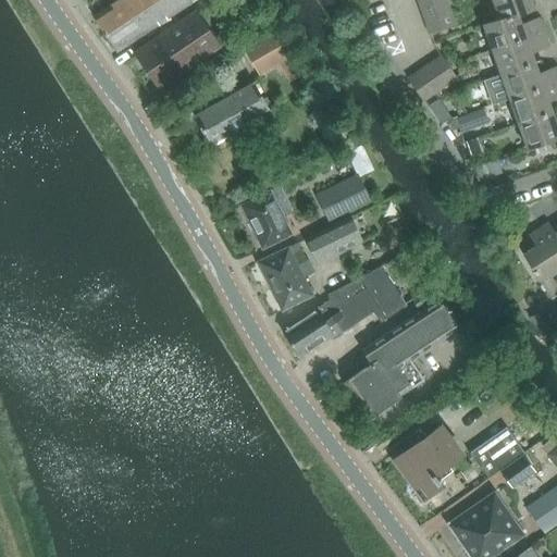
[(119,0),(94,16),(106,35),(157,0),(119,0)]
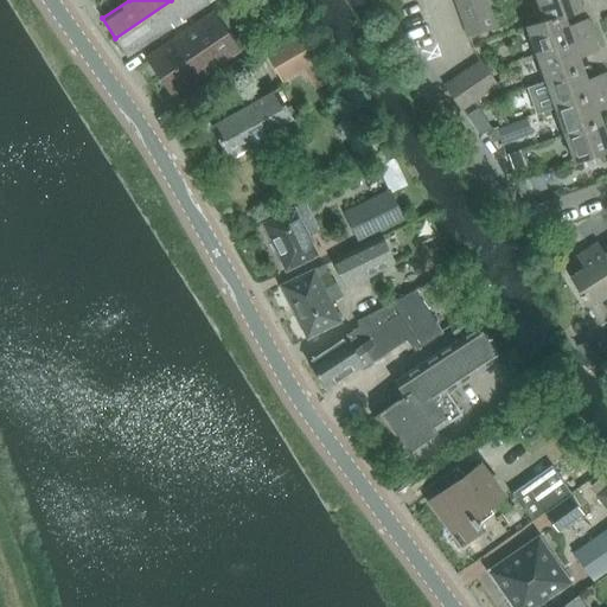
[(206,0),(171,0),(115,38),(128,57),(209,4),(206,0)]
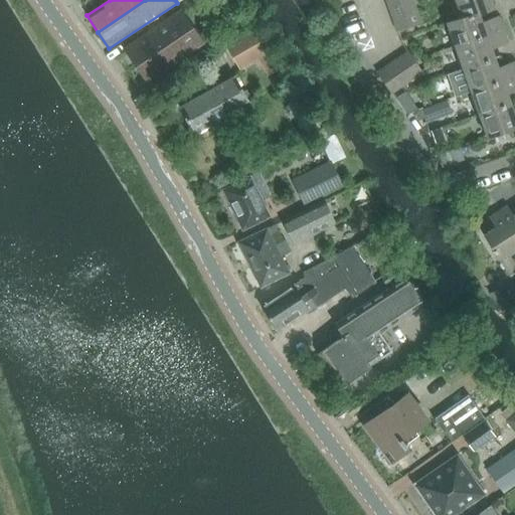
[(412,0),(409,0),(388,8),(392,19),(416,11),(412,0)]
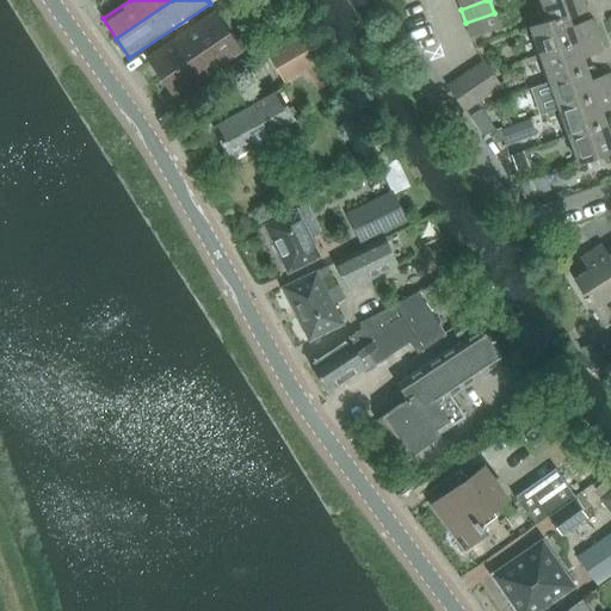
[(539,0),(548,20),(548,22),(567,14),(567,16),(585,10),(581,0),(539,0)]
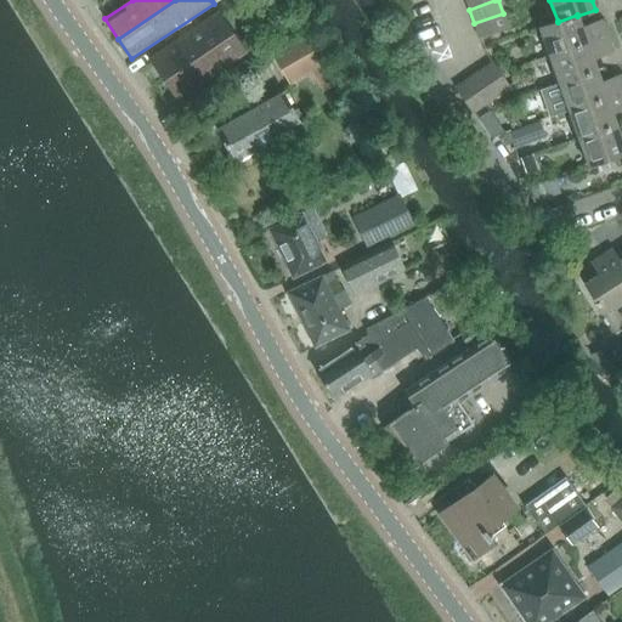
[(150,60),(177,99),(179,97),(176,95),(192,84),(193,88),(247,51),(219,12),(150,60)]
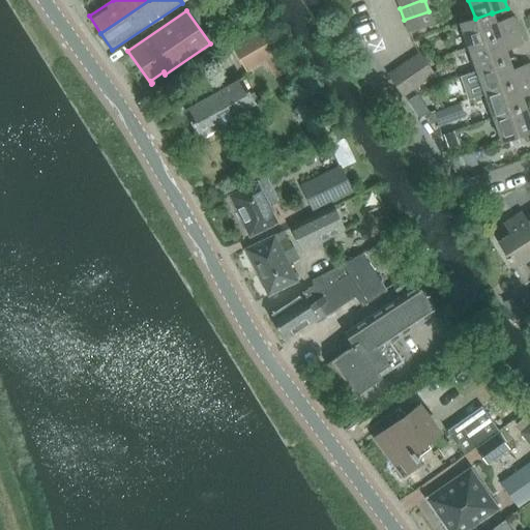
[(404,20),(408,32),(433,24),(429,11),(404,20)]
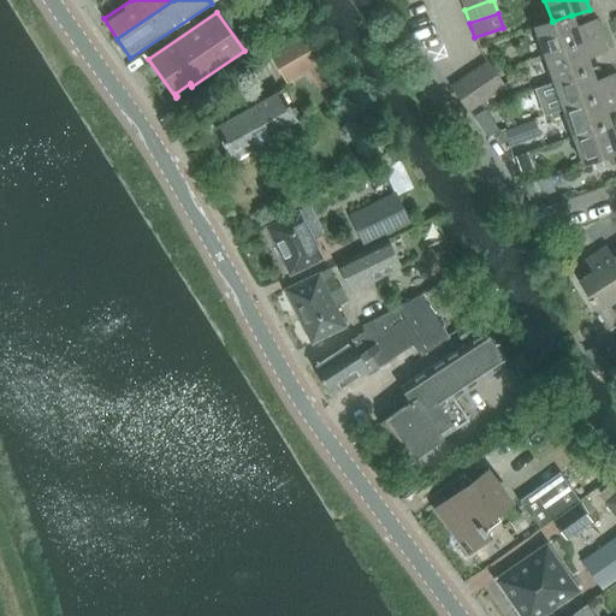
[(534,28),(544,55),(600,35),(596,21),(576,28),(572,16),(572,15),(552,22),(552,21),(534,28)]
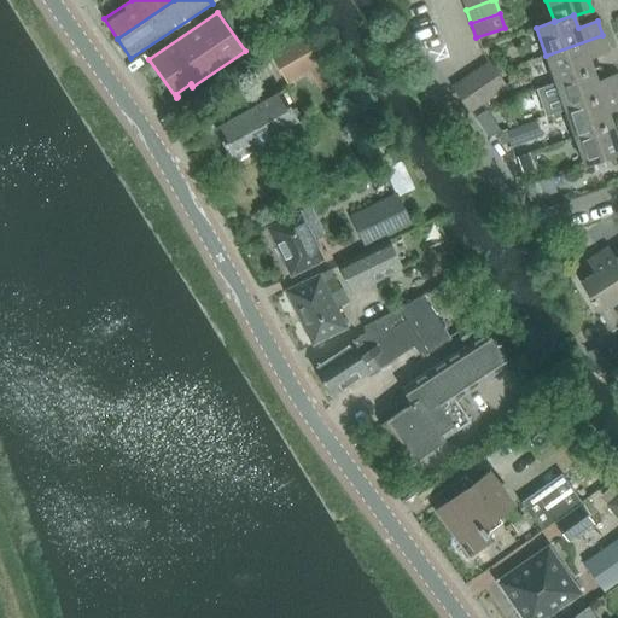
[(546,56),(555,83),(593,70),(588,58),(608,51),(602,35),(546,56)]
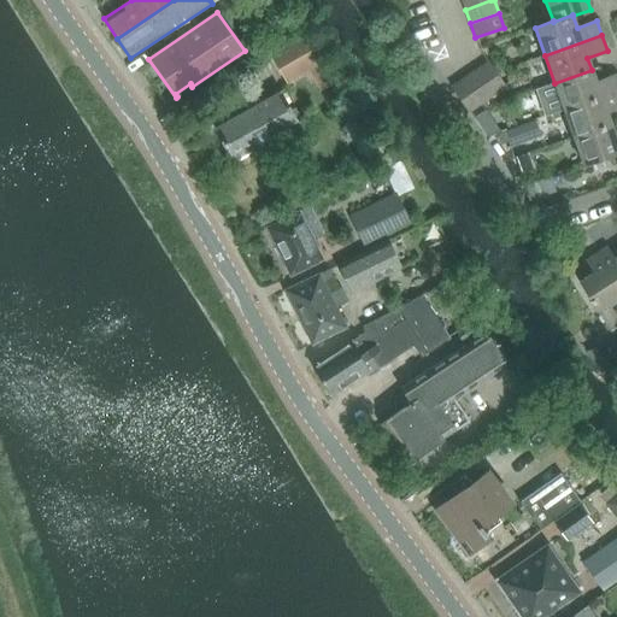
[(293,41),(282,48),(291,60),(301,53),(293,41)]
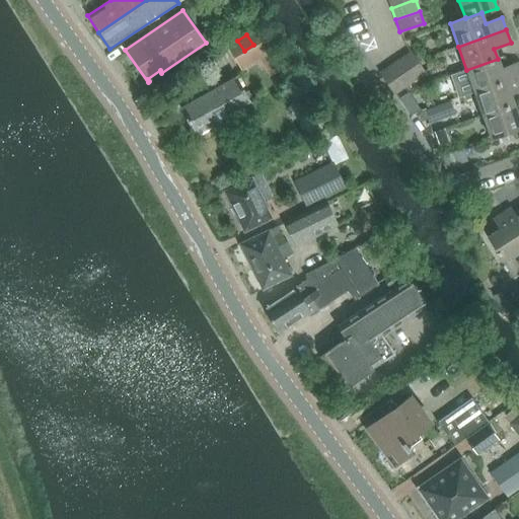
[(400,59),(415,80),(426,73),(411,52),(400,59)]
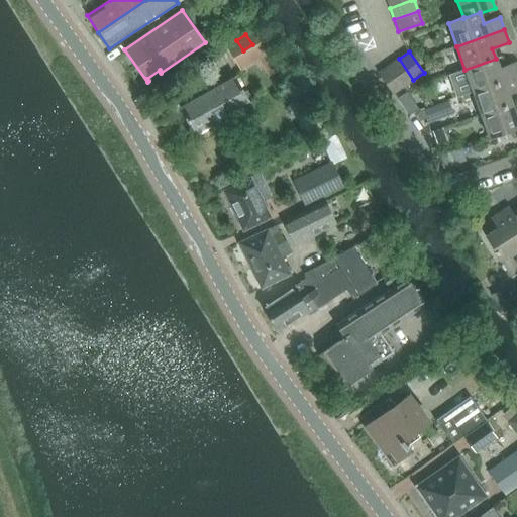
[(399,59),(389,66),(403,87),(413,80),(399,59)]
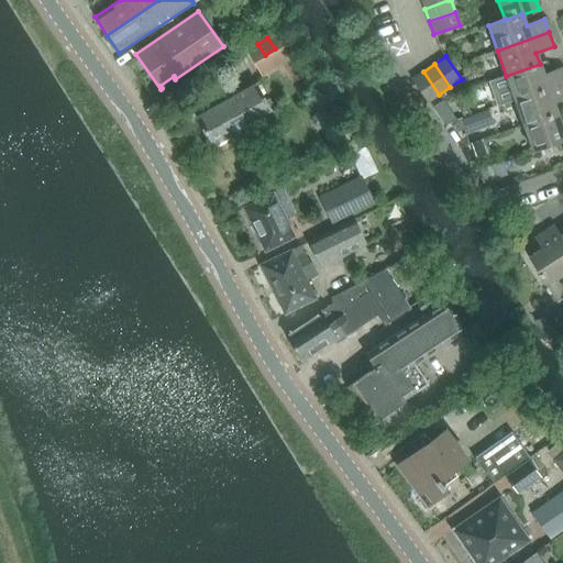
[(506,76),(515,100),(562,83),(562,70),(562,68),(544,75),(540,64),(506,76)]
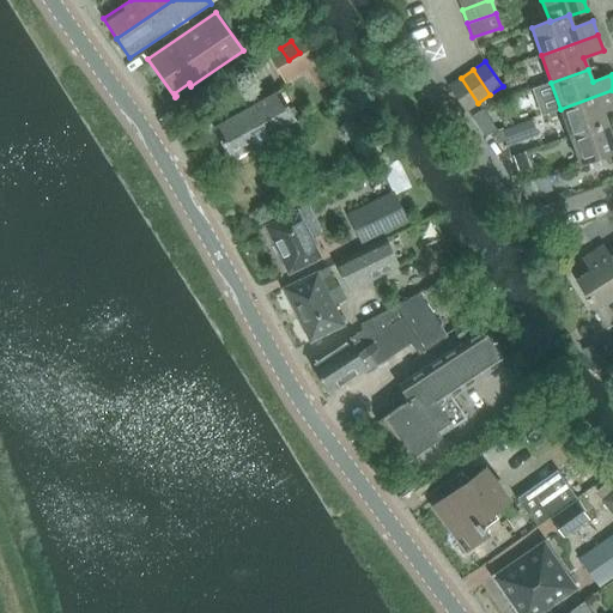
[(478,103),(461,78),(448,86),(465,111),(478,103)]
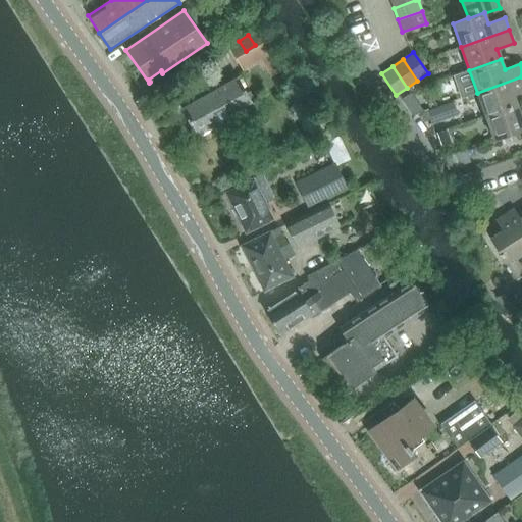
[(521,76),(477,93),(485,116),(517,105),(513,95),(521,91),(521,76)]
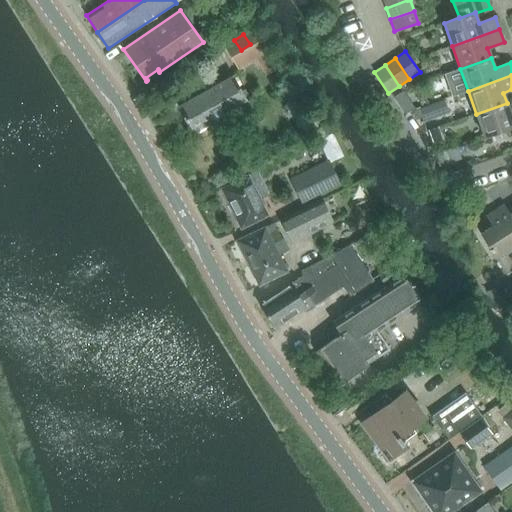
[(179,107),(194,133),(224,115),(223,113),(246,99),(233,76),(179,107)]
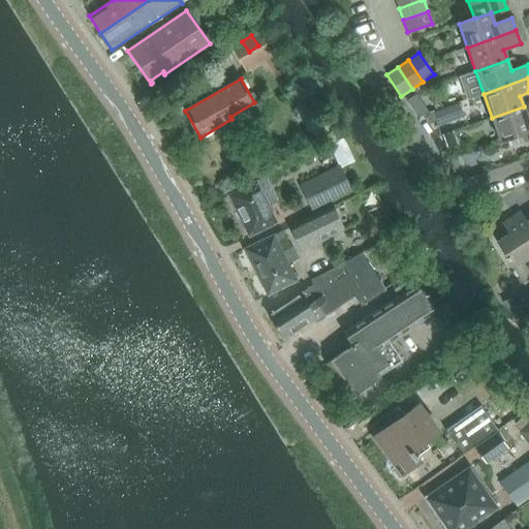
[(500,142),(528,131),(528,130),(528,116),(527,117),(524,106),(492,118),(500,142)]
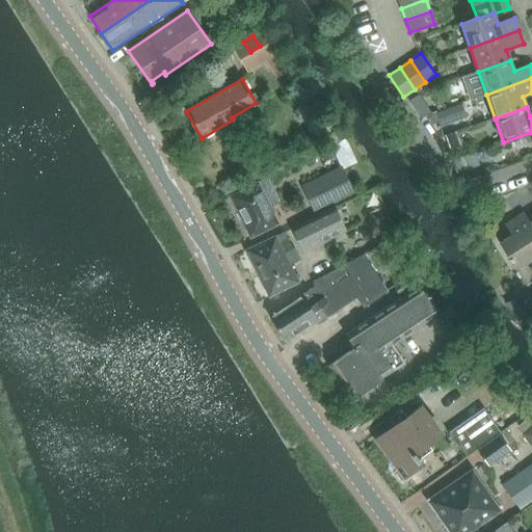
[(331,145),(300,161),(311,182),(278,198),(291,224),(354,192),(331,145)]
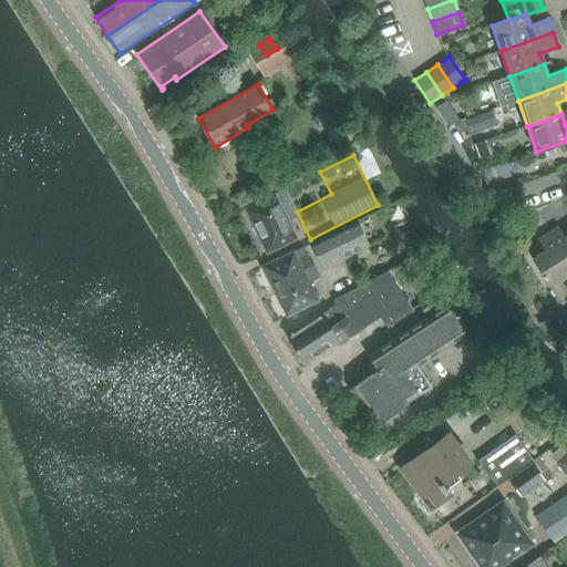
[(505,163),(477,172),(486,184),(509,176),(505,163)]
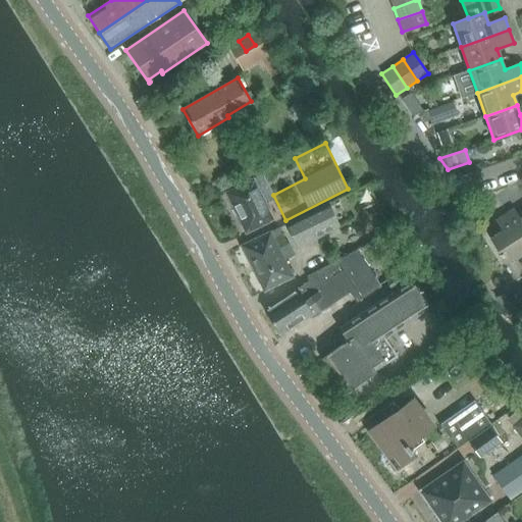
[(247,233),(247,232),(272,219),(253,179),(226,193),(226,192),(225,193),(246,233),(247,233)]
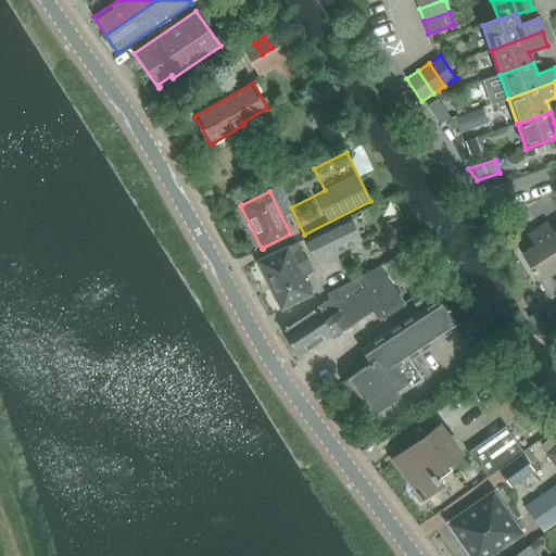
[(349,217),(305,238),(317,263),(361,241),(349,217)]
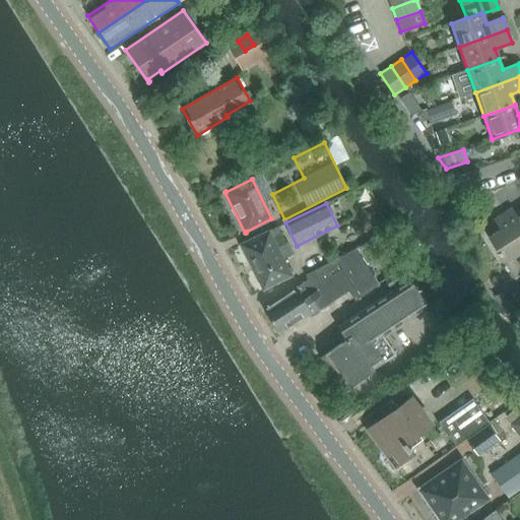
[(511,208),(503,214),(519,241),(519,216),(518,218),(511,208)]
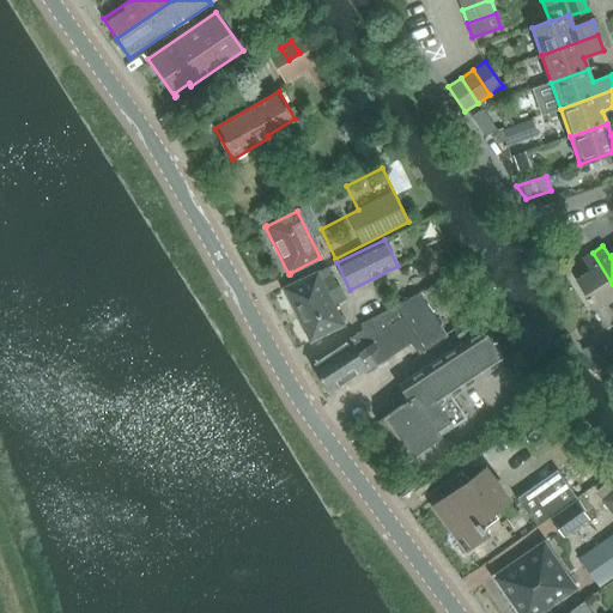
[(612,297),(612,284),(593,253),(582,259),(589,271),(575,280),(606,328),(612,323),(612,315),(605,303),(612,297)]
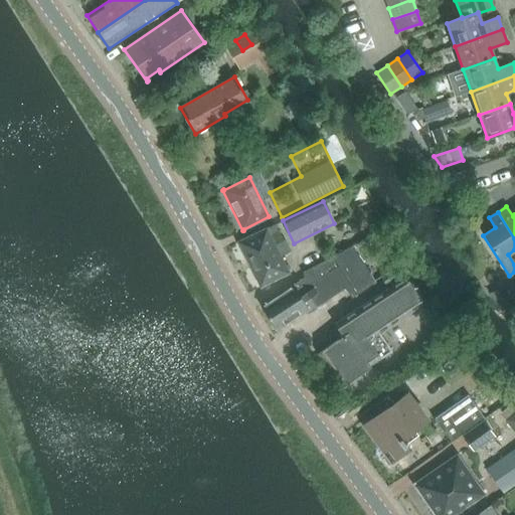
[(237,242),(261,288),(262,287),(289,273),(281,256),(290,251),(284,240),(275,245),(271,236),(278,232),(274,225),(267,228),(242,240),(237,242)]
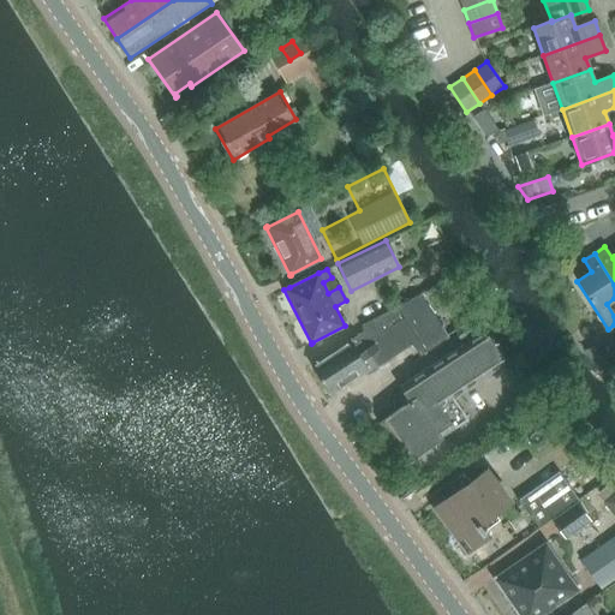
[(311,365),(329,394),(368,368),(365,364),(371,360),(377,369),(378,369),(377,366),(417,341),(425,353),(449,338),(421,294),(384,314),(392,324),(363,345),(357,335),(356,336),(356,338),(350,341),(350,340),(311,365)]
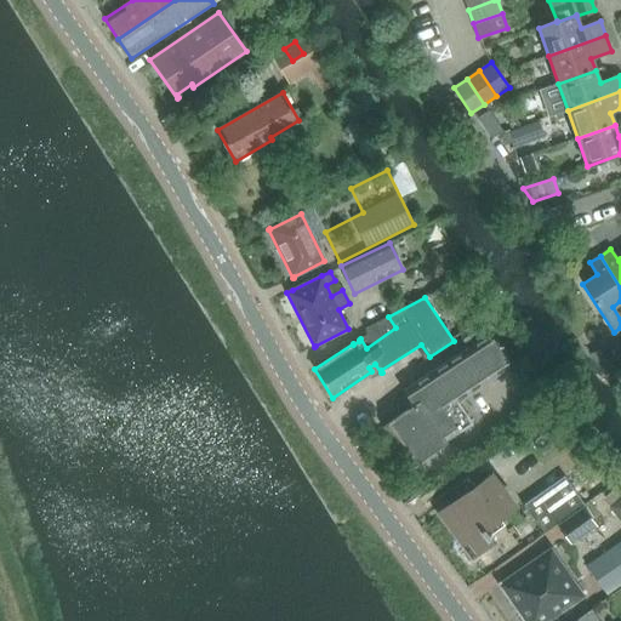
[(480,315),(456,331),(465,345),(489,329),(480,315)]
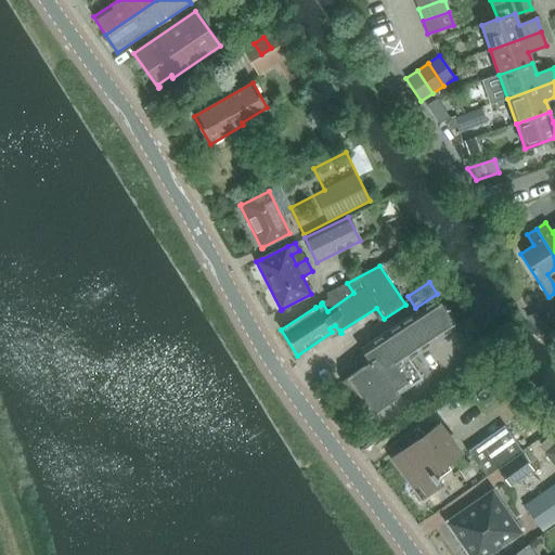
[(341,383),(368,417),(399,395),(422,378),(409,359),(456,327),(448,314),(451,312),(448,309),(446,310),(437,298),(361,349),(362,351),(356,355),(364,366),(341,383)]
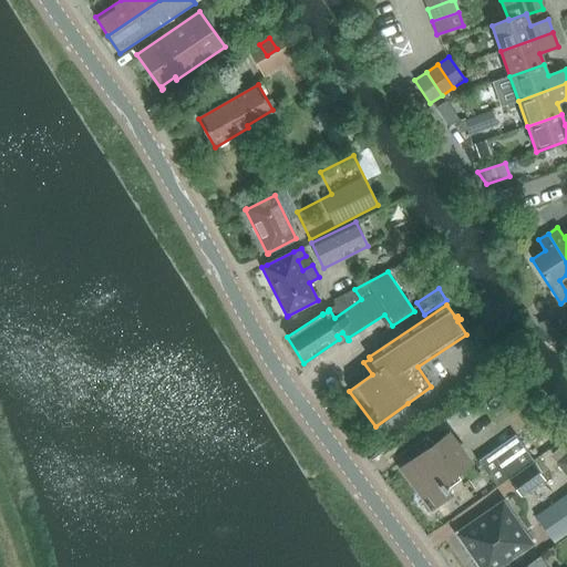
[(404,466),(430,501),(442,491),(444,494),(447,492),(445,490),(460,478),(455,473),(470,463),(447,433),(433,444),(430,440),(401,462),(402,463),(426,444),(429,447),(404,466)]
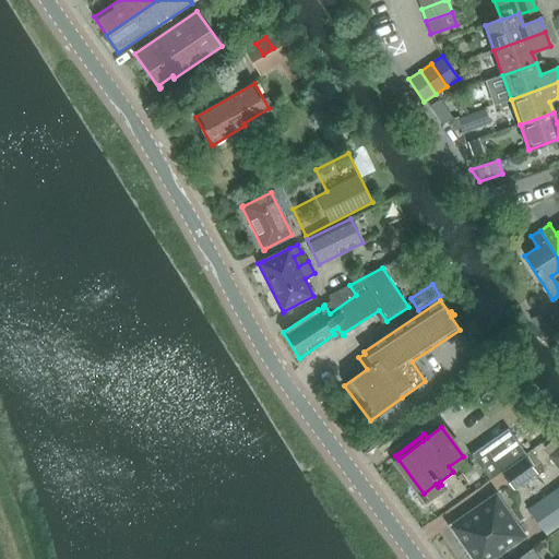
[(525,458),(501,474),(513,489),(536,473),(525,458)]
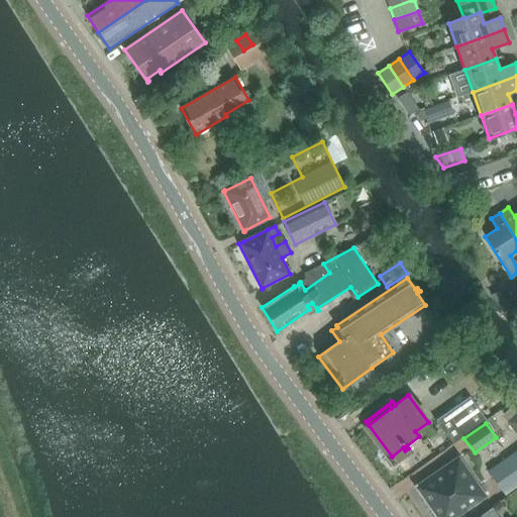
[(516,451),(489,472),(504,495),(516,485),(516,451)]
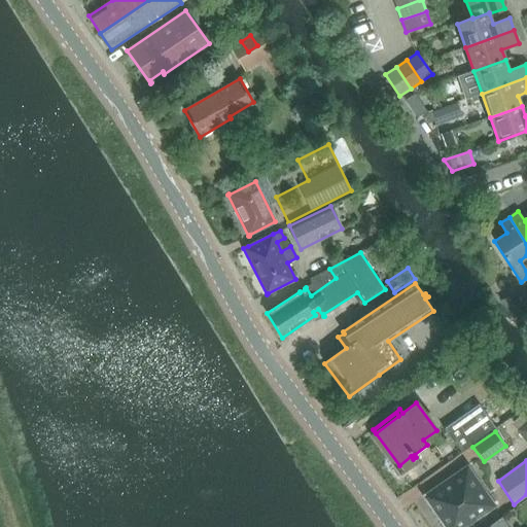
[(423,496),(436,517),(481,486),(466,465),(423,496)]
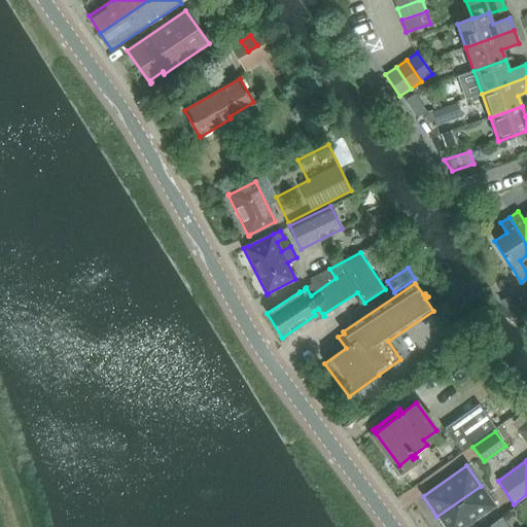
[(436,517),(444,526),(464,526),(495,506),(481,486),(436,517)]
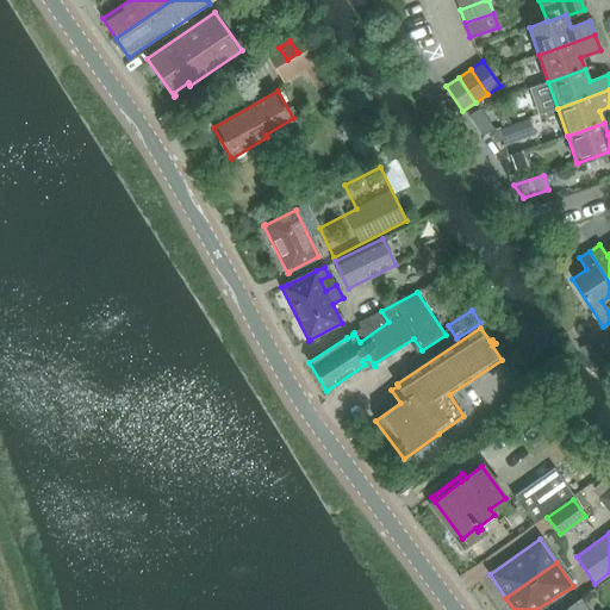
[(578,602),(565,609),(587,609),(580,599),(578,602)]
